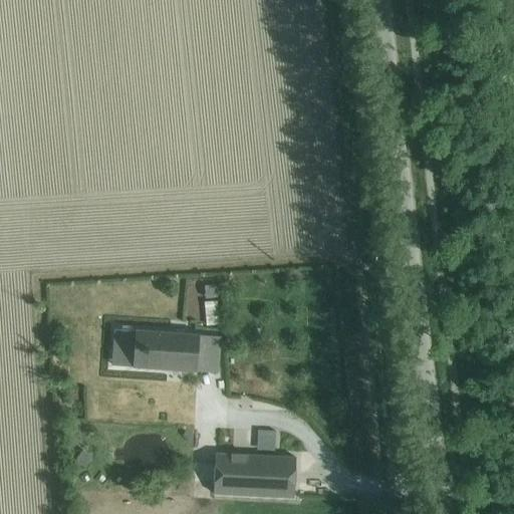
[(217,284),(204,285),(206,299),(218,298),(217,284)]
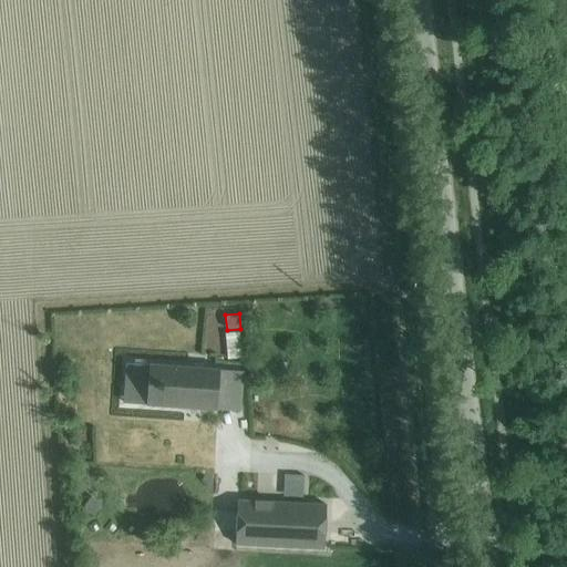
[(240,332),(225,333),(227,360),(241,359),(240,332)]
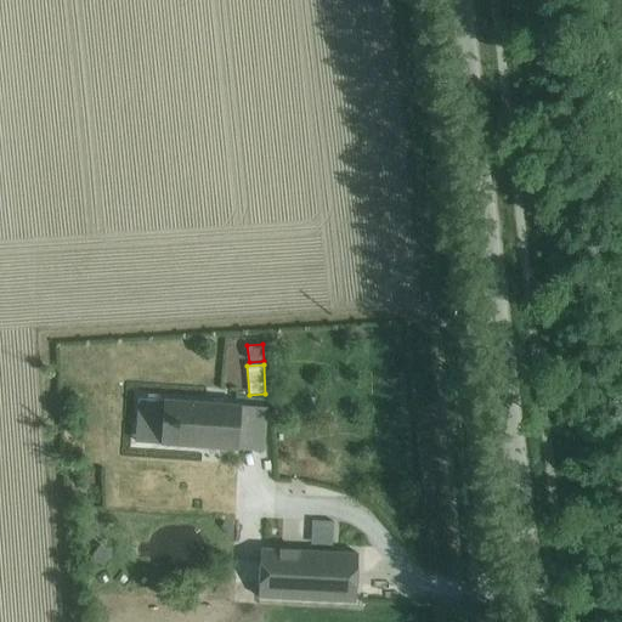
[(238,450),(241,406),(137,397),(134,441),(238,450)]
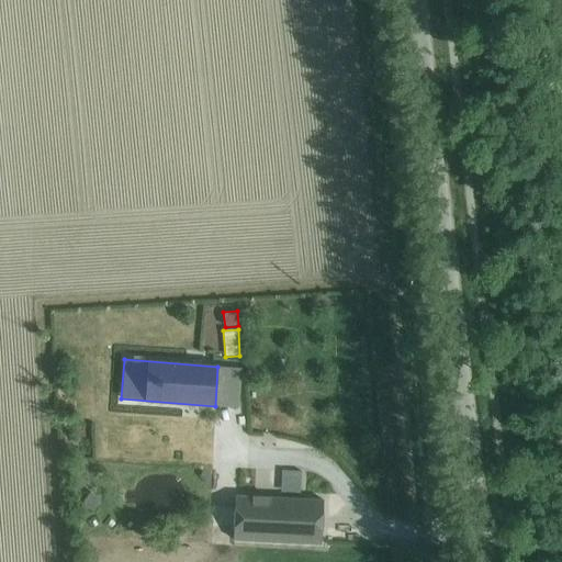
[(217,367),(215,406),(237,407),(239,369),(217,367)]
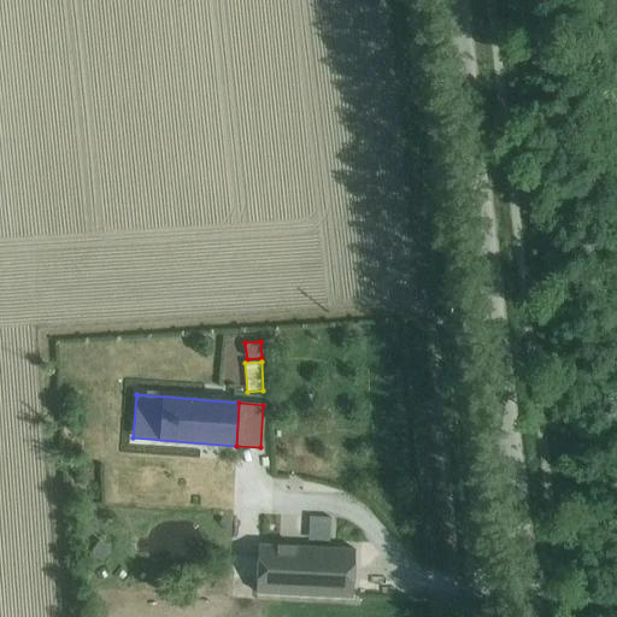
[(310,517),(309,540),(329,540),(329,517),(310,517)]
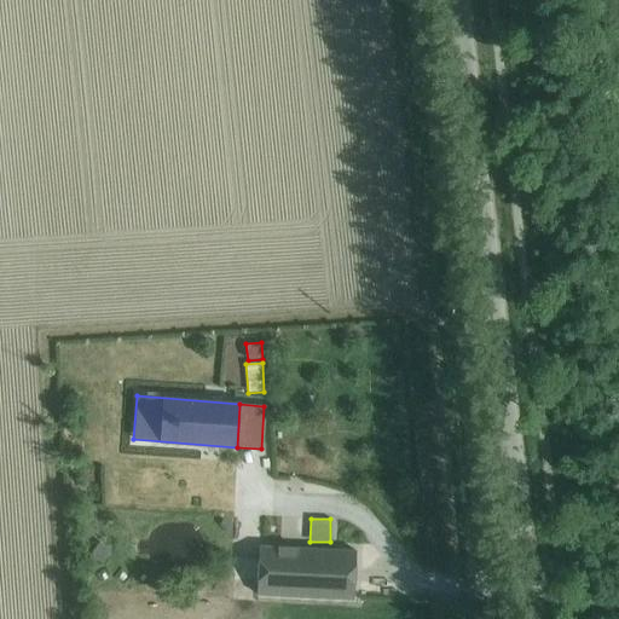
[(100,541),(91,555),(104,563),(113,550),(100,541)]
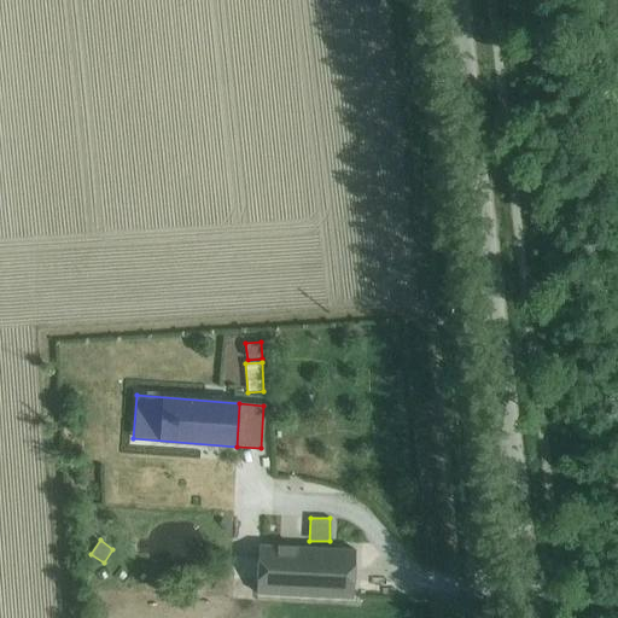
[(260,546),(258,594),(354,599),(355,551),(260,546)]
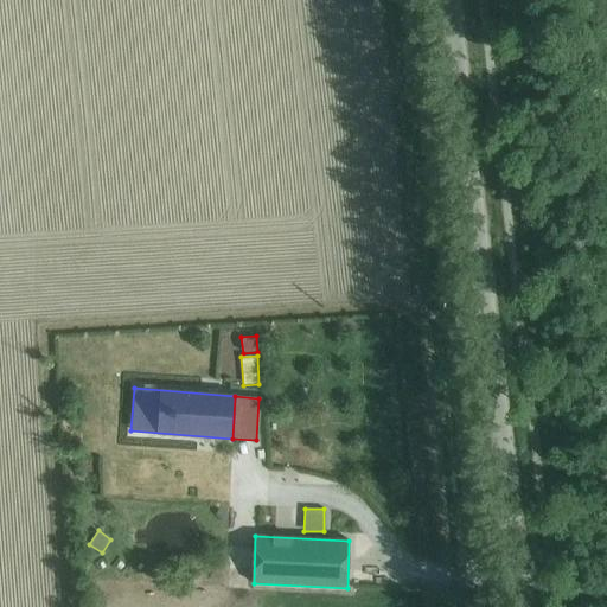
All buildings are outlined.
